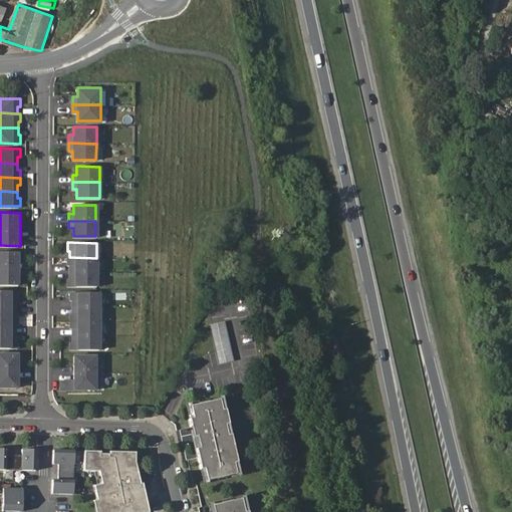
[(20,251),(0,250),(0,283),(20,284),(20,251)]
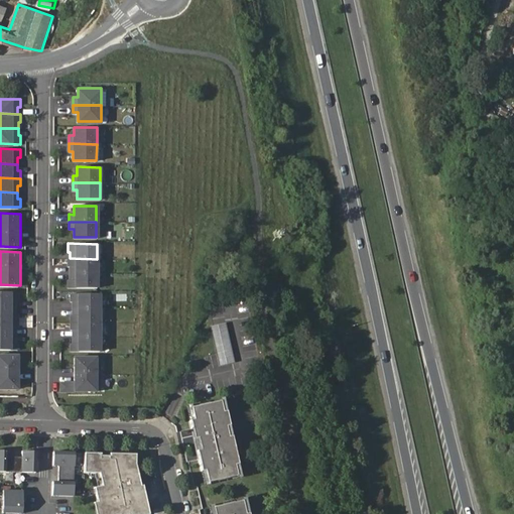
[(70,258),(68,258),(67,266),(70,266),(70,273),(97,273),(97,259),(70,258)]
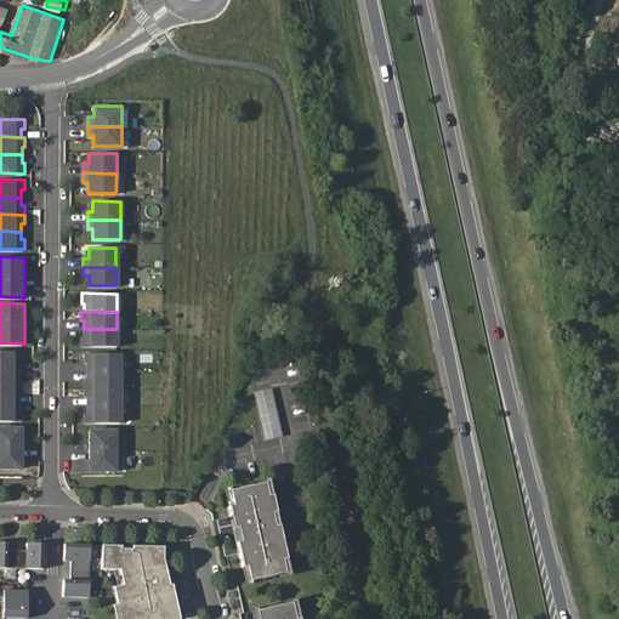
[(117,329),(84,329),(84,338),(80,338),(80,347),(115,347),(117,329)]
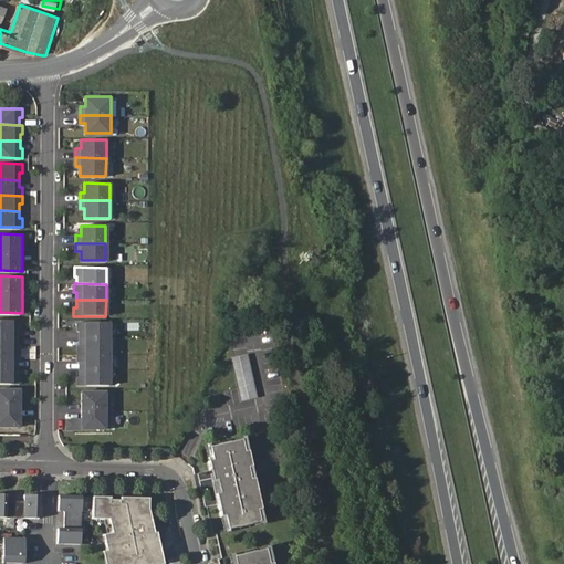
[(0,319),(0,382),(21,383),(21,374),(19,374),(19,358),(21,358),(22,343),(19,343),(19,327),(21,327),(22,319),(0,319)]
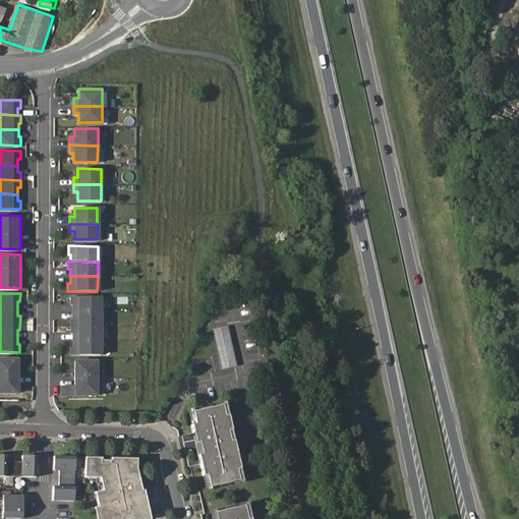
[(72,305),(72,311),(100,312),(100,297),(70,296),(70,305),(72,305)]
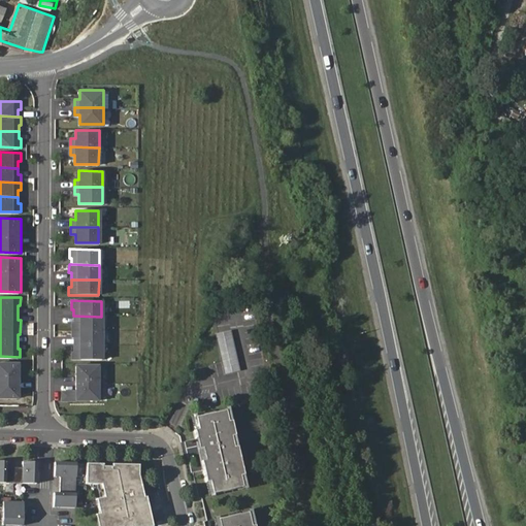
[(101,317),(73,316),(73,323),(70,323),(70,331),(101,331),(101,317)]
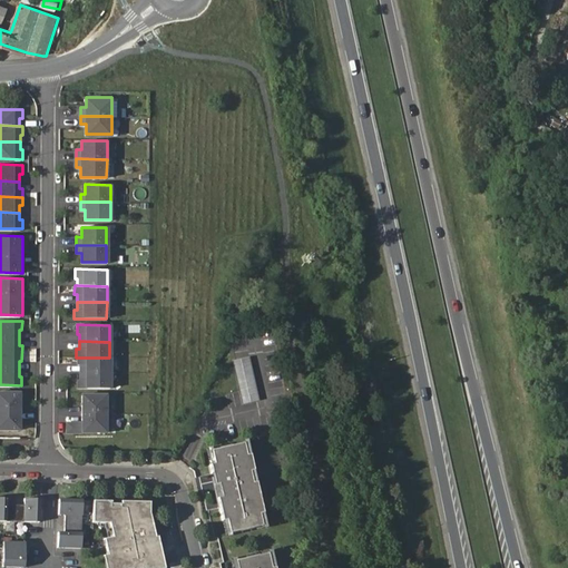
[(109,358),(76,358),(76,365),(79,365),(78,373),(109,373),(109,358)]
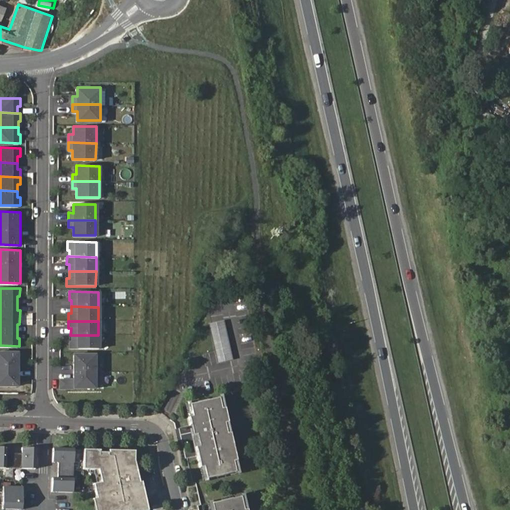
[(212,325),(218,364),(233,362),(227,323),(212,325)]
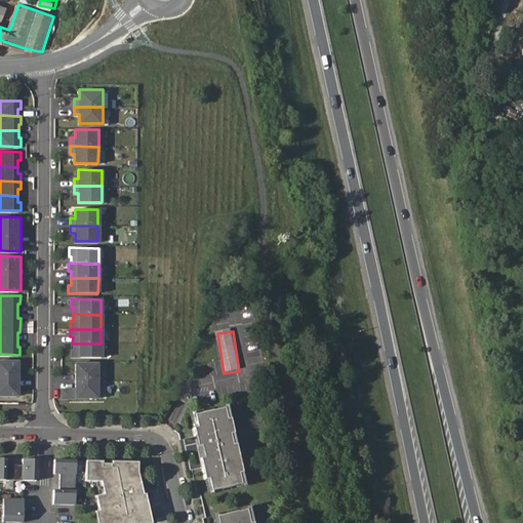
[(101,344),(72,344),(72,351),(70,350),(69,359),(101,359),(101,344)]
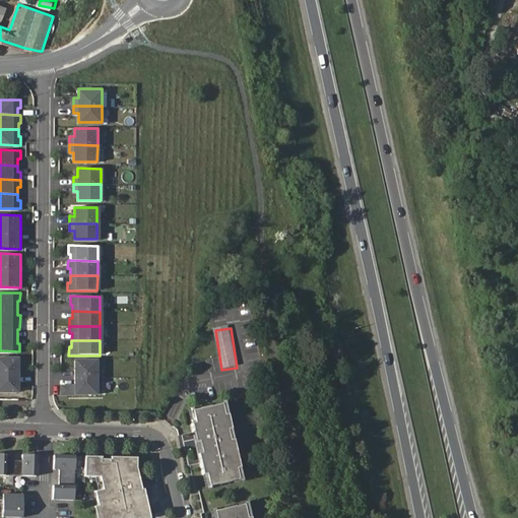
[(0,390),(19,391),(19,358),(0,357),(0,390)]
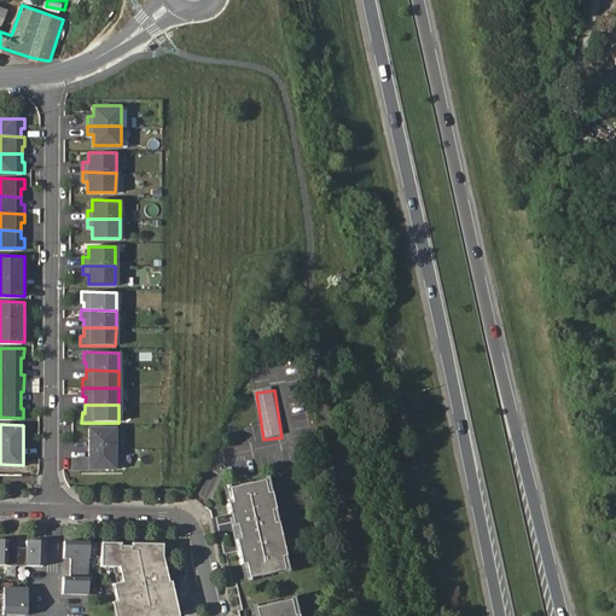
[(87,430),(87,449),(129,449),(129,430),(87,430)]
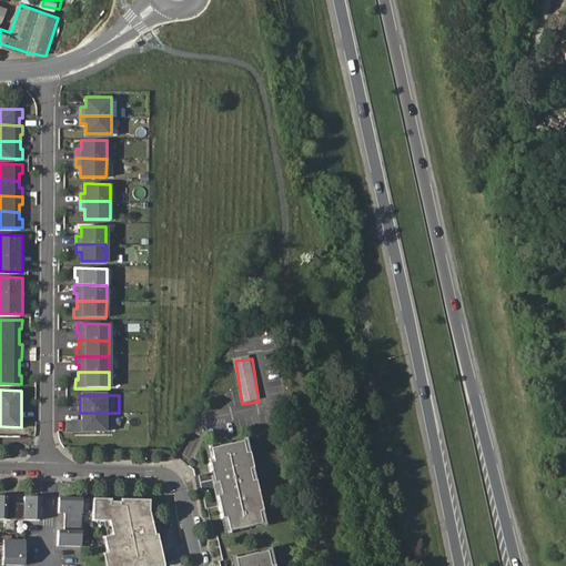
[(66,424),(66,433),(118,433),(119,413),(80,413),(80,424),(66,424)]
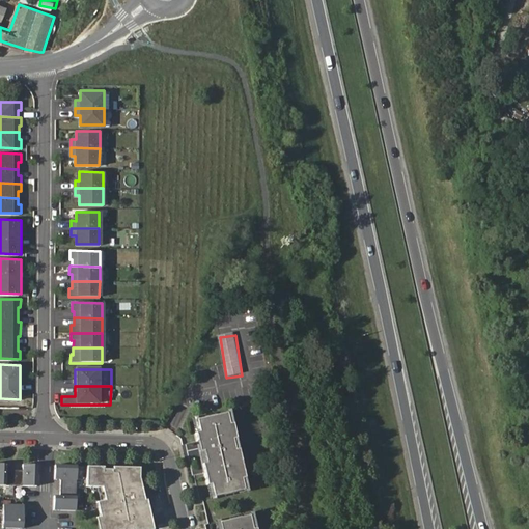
[(213,497),(250,488),(232,411),(195,419),(213,497)]
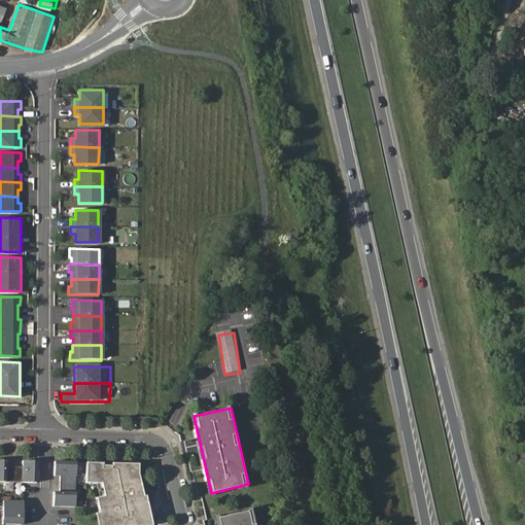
[(0,479),(39,481),(40,460),(25,459),(25,464),(8,463),(9,458),(0,457),(0,479)]
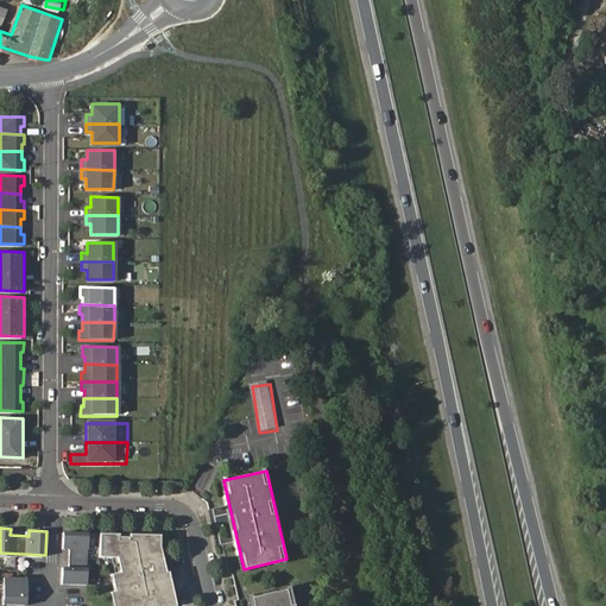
[(65,582),(90,584),(90,531),(67,531),(65,547),(73,547),(71,566),(65,566),(65,582)]
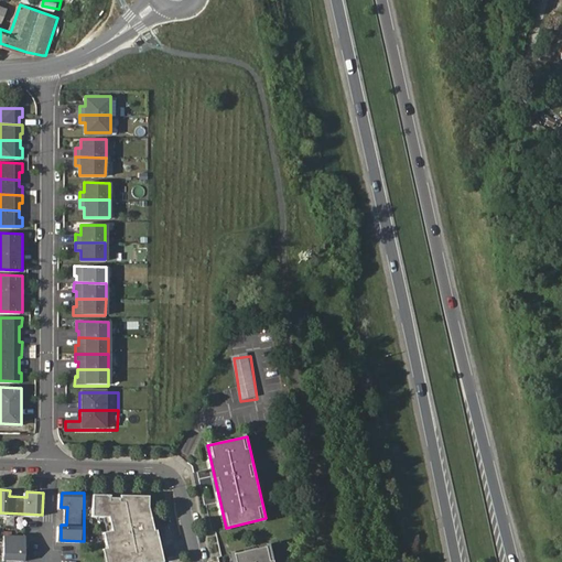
[(151,506),(151,495),(123,494),(123,497),(114,496),(114,494),(95,493),(95,515),(109,516),(111,530),(104,531),(109,561),(165,561),(159,528),(155,529),(151,506)]
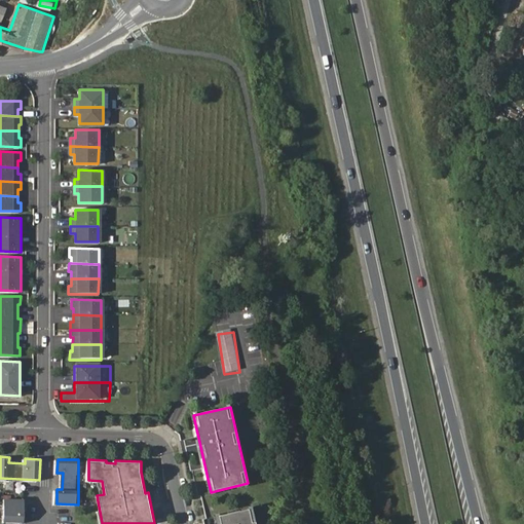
[(25,521),(26,498),(6,497),(5,520),(25,521)]
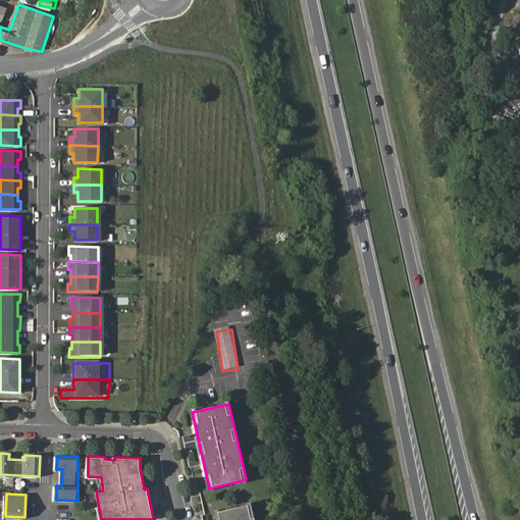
[(214,519),(254,519),(251,505),(213,513),(214,519)]
